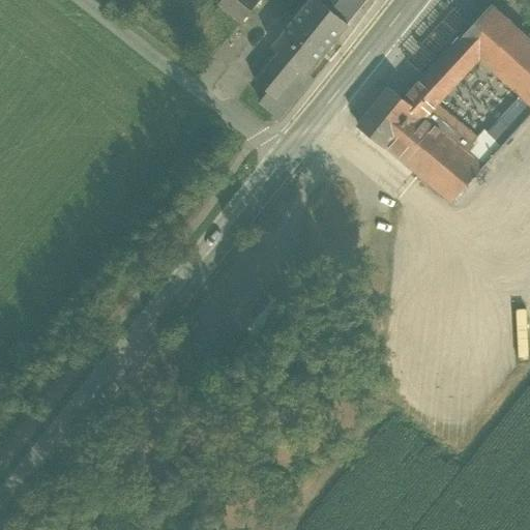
[(258,0),(214,0),(241,21),(237,25),(249,34),(258,24),(246,15),(258,0)]
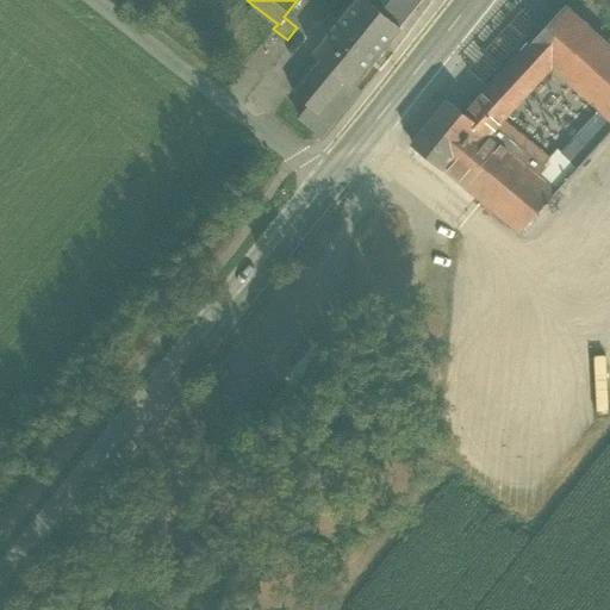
[(354,0),(311,54),(318,60),(350,85),(350,86),(398,26),(397,25),(366,0),(354,0)]
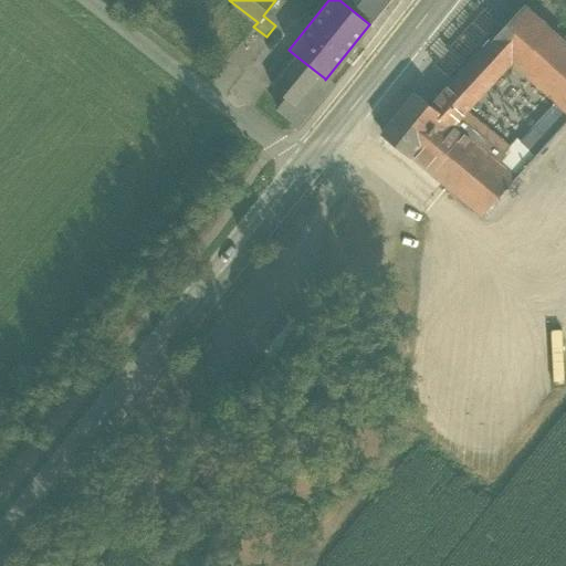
[(339,0),(368,23),(386,0),(339,0)]
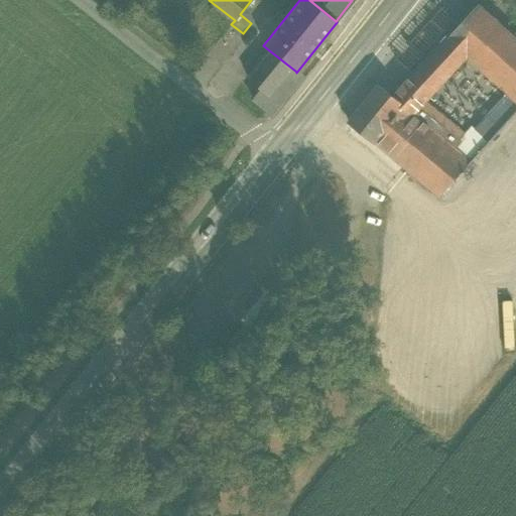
[(515,40),(477,4),(446,37),(466,55),(507,94),(515,102),(515,40)]
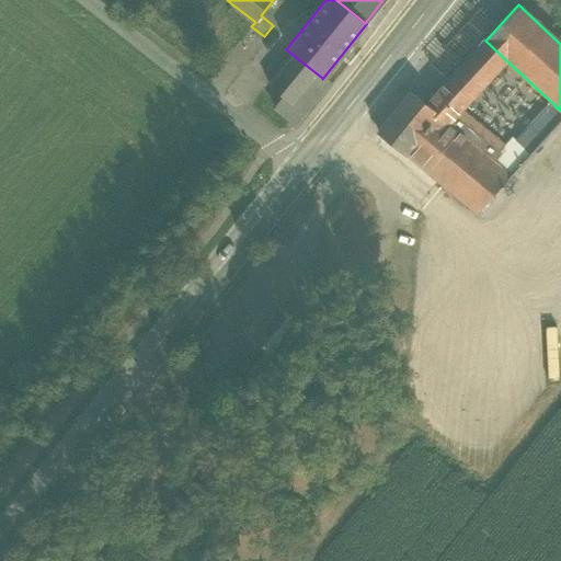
[(485,41),(461,66),(482,86),(506,60),(485,41)]
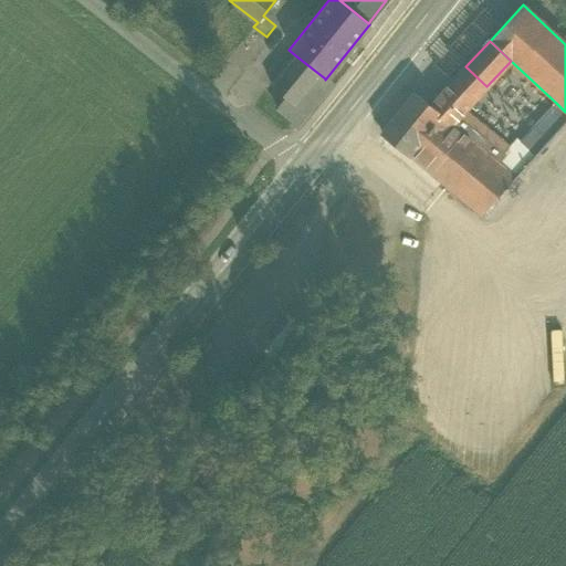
[(325,79),(295,55),(271,85),(287,97),(276,111),(291,122),(325,79)]
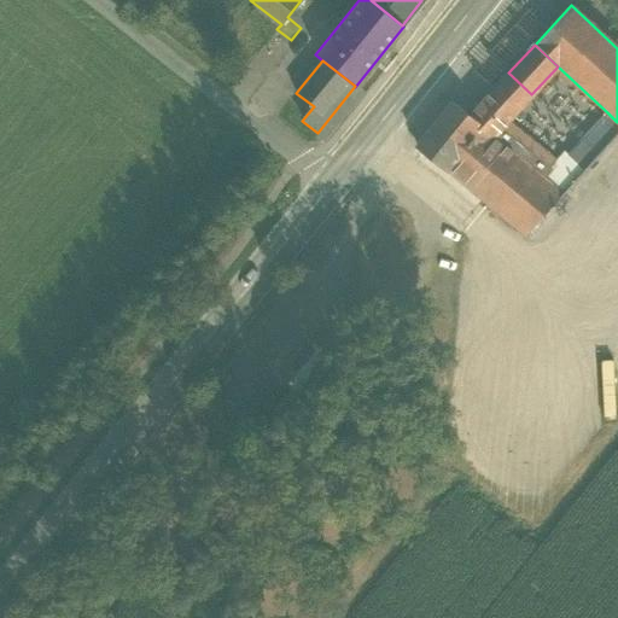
[(517,110),(531,94),(508,73),(494,87),(496,89),(517,110)]
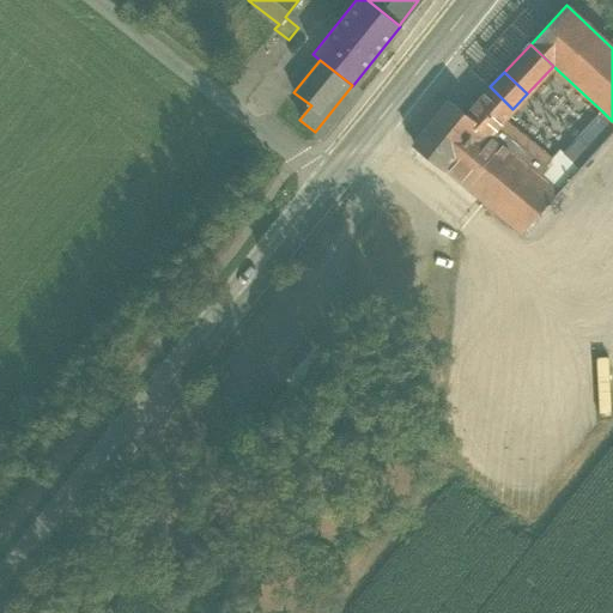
[(352,86),(352,85),(315,132),(326,140),(363,93),(352,86)]
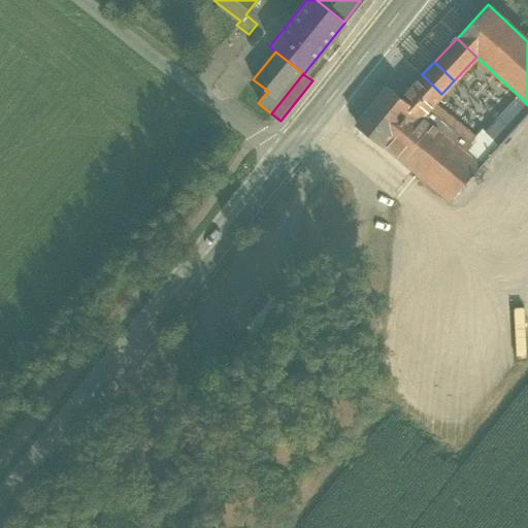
[(402,99),(388,88),(357,126),(400,161),(432,124),(422,116),(434,103),(442,95),(441,94),(424,76),(402,99)]
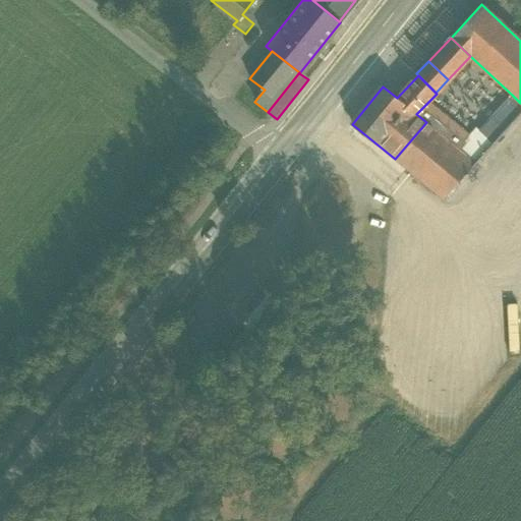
[(520,103),(512,95),(490,118),(504,130),(520,112),(520,103)]
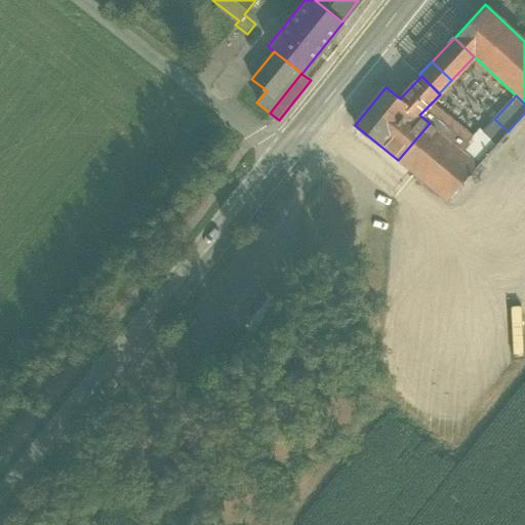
[(473,136),(432,103),(419,115),(430,123),(436,128),(438,125),(443,130),(441,132),(461,149),(473,136)]
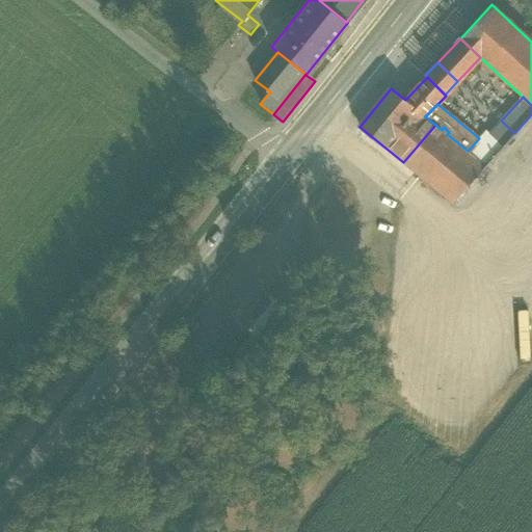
[(501,121),(488,134),(504,148),(514,133),(501,121)]
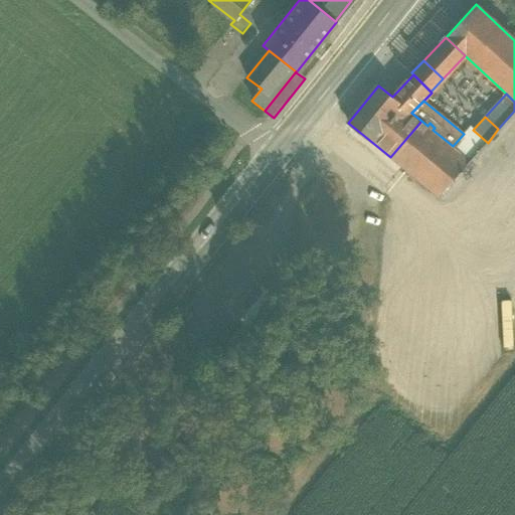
[(430,123),(427,126),(421,121),(390,157),(439,196),(471,161),(453,146),(433,130),(435,128),(430,123)]
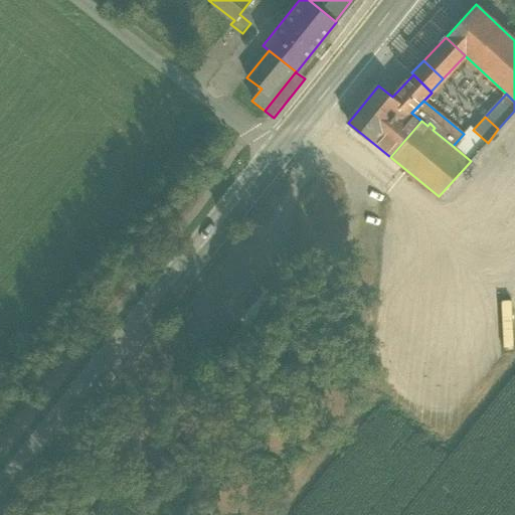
[(473,130),(470,127),(464,134),(453,146),(471,161),(488,143),(473,130)]
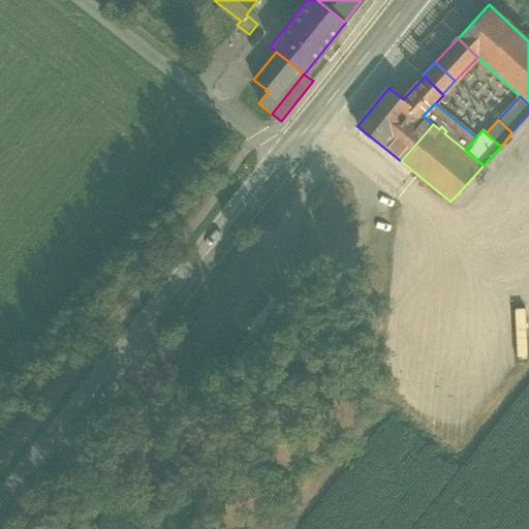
[(520,365),(528,364),(528,358),(527,315),(518,315),(520,365)]
